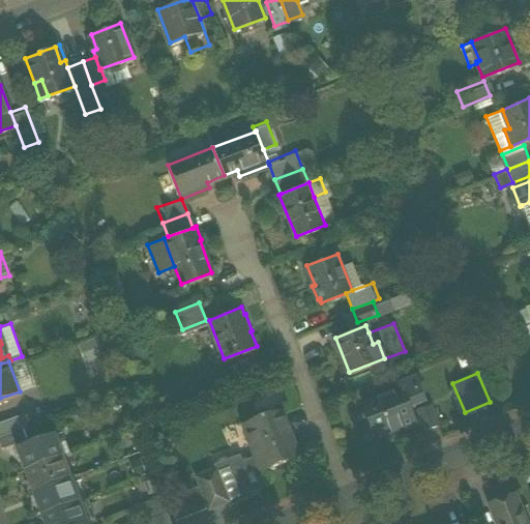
[(403,386),(409,405),(423,400),(414,377),(400,382),(401,387),(403,386)]
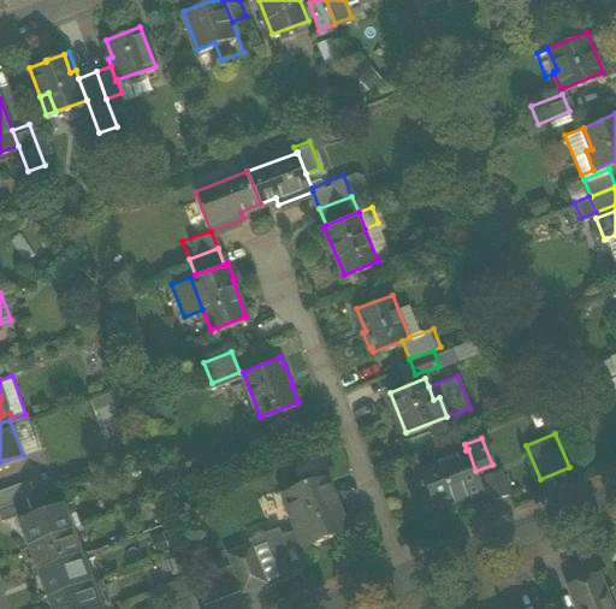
[(422,467),(437,506),(483,489),(475,471),(468,449),(466,450),(422,467)]
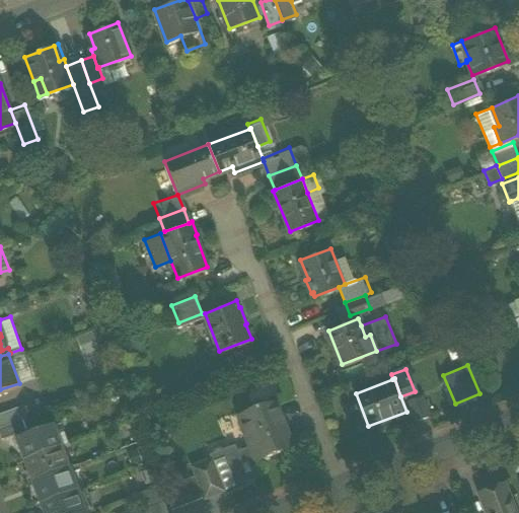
[(410,398),(417,418),(429,414),(422,393),(410,398)]
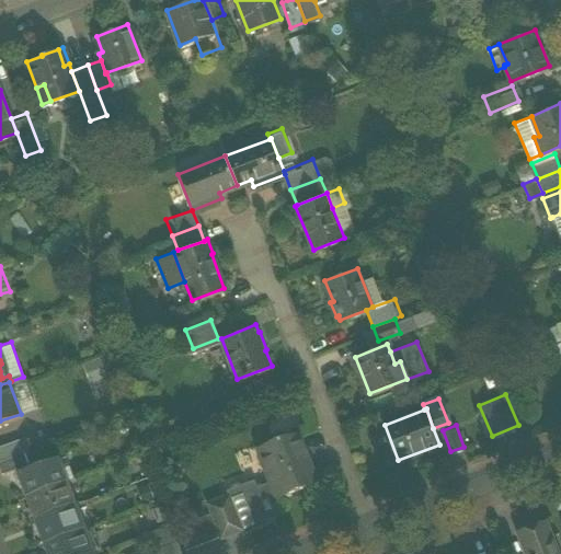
[(259,447),(272,479),(278,495),(317,481),(298,431),(259,447)]
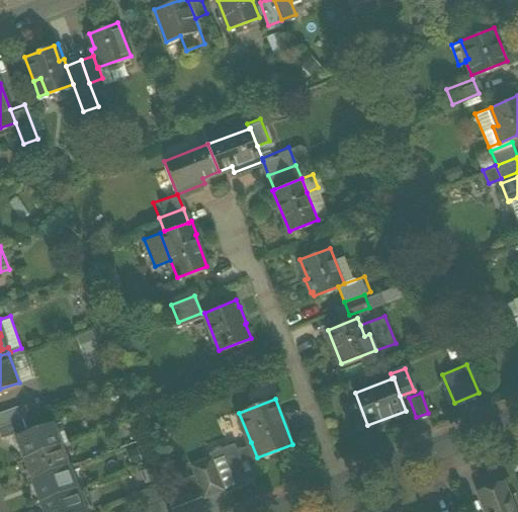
[(0,408),(0,423),(19,416),(14,403),(0,408)]
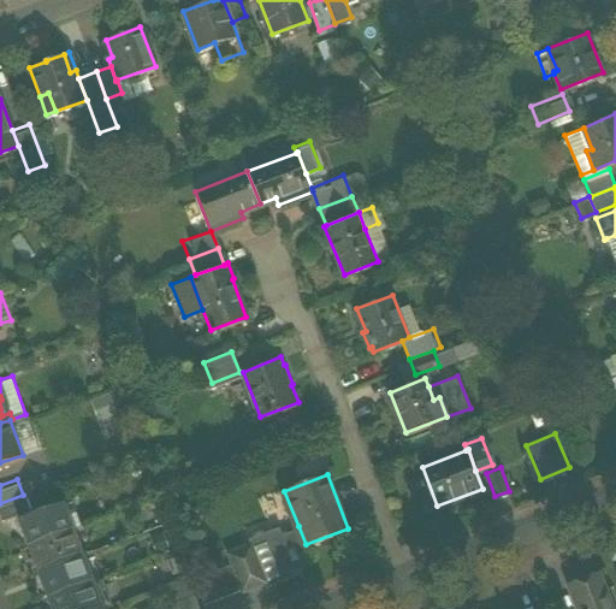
[(29,508),(23,495),(0,503),(0,508),(4,518),(29,508)]
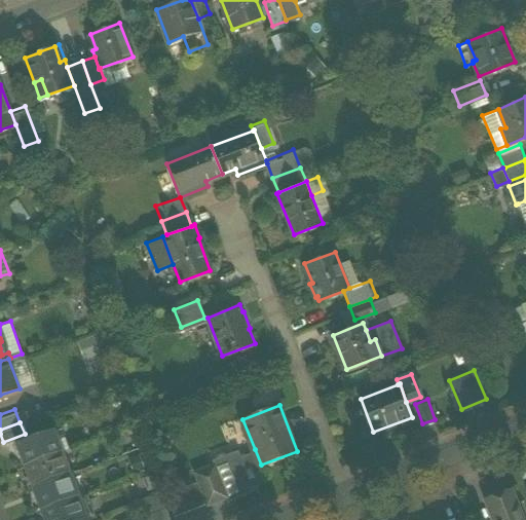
[(54,428),(49,429),(58,451),(63,449),(54,428)]
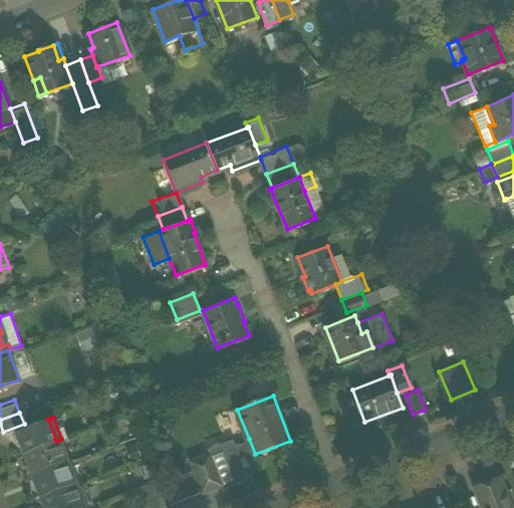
[(16,431),(24,453),(56,441),(48,419),(16,431)]
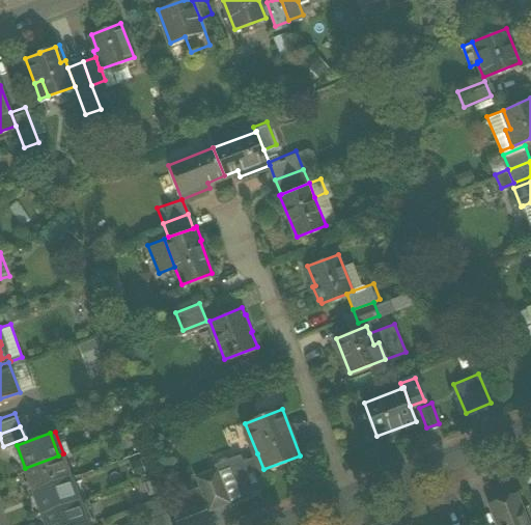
[(264,475),(263,469),(257,453),(244,459),(241,451),(215,462),(217,466),(216,466),(220,476),(221,476),(230,500),(229,500),(230,502),(252,494),(259,490),(263,482),(264,475)]
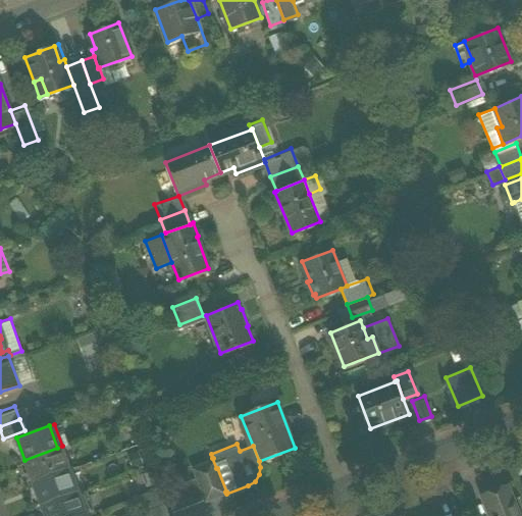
[(62,446),(57,448),(65,468),(69,466),(62,446)]
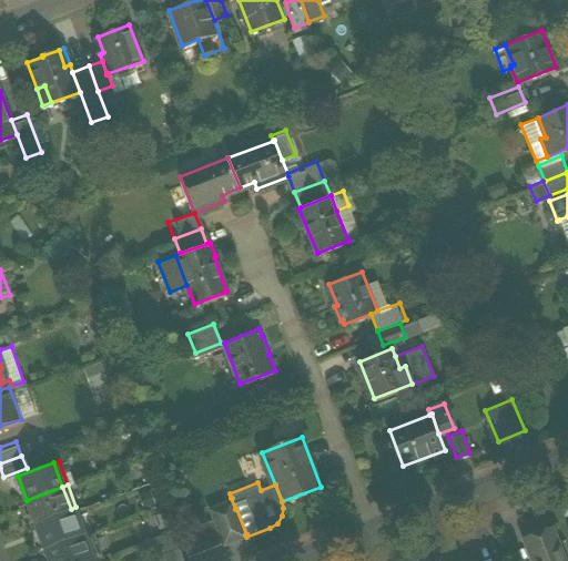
[(27,500),(36,522),(71,509),(62,487),(27,500)]
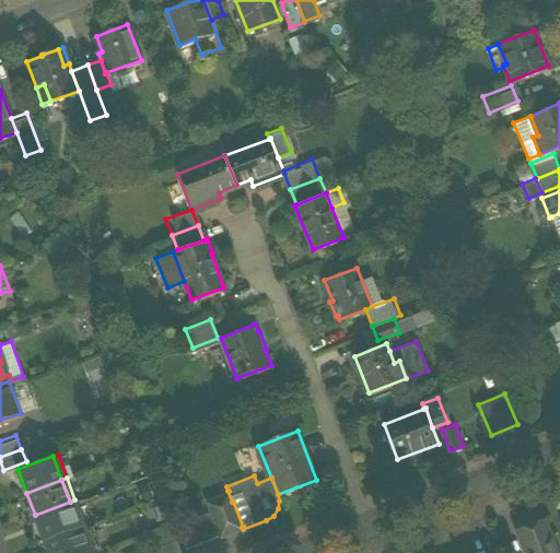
[(207,499),(211,509),(232,502),(228,491),(207,499)]
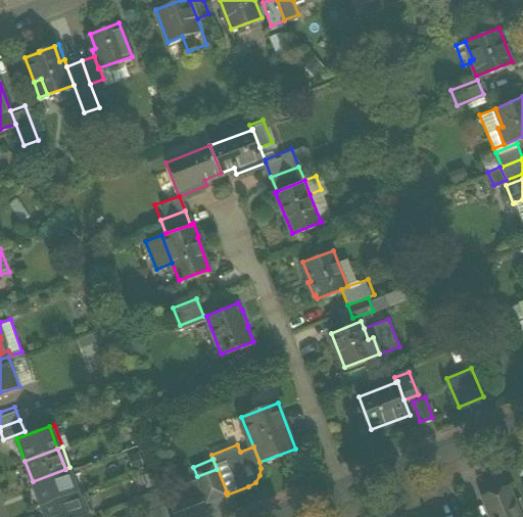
[(79,491),(69,467),(65,469),(75,494),(79,491)]
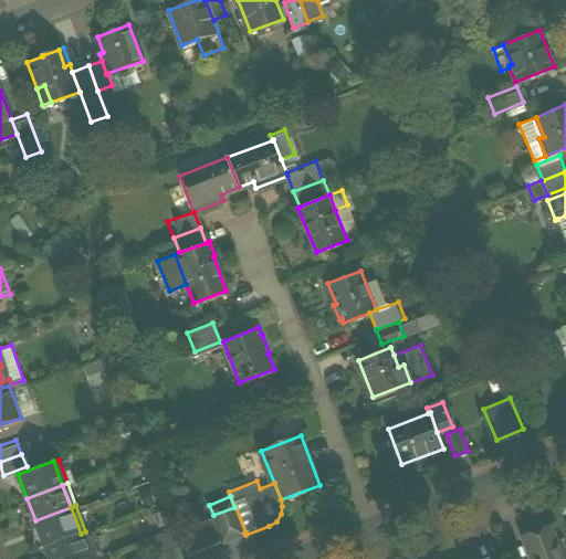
[(35,520),(45,547),(81,534),(71,507),(35,520)]
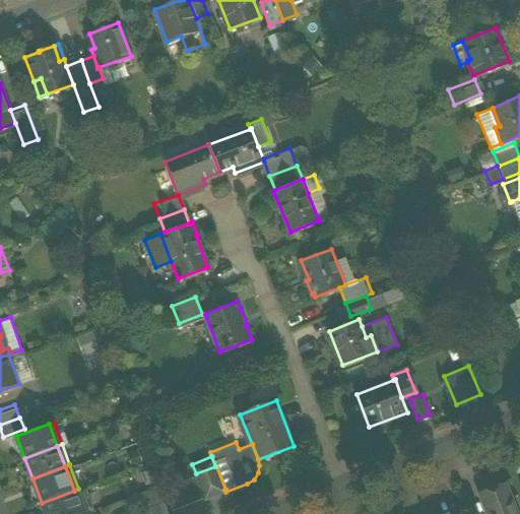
[(196,473),(196,474),(204,495),(205,498),(224,490),(225,490),(216,466),(215,466),(196,473)]
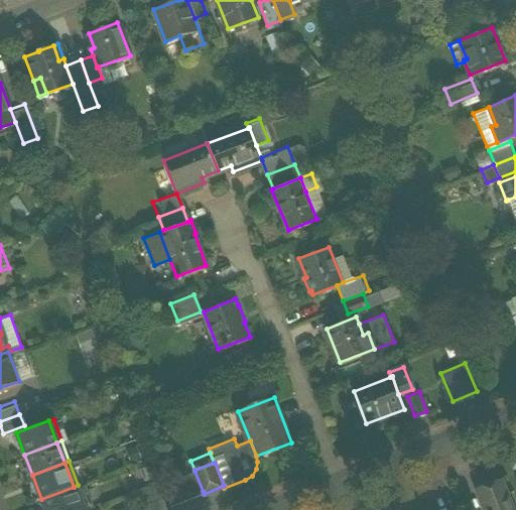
[(195,471),(184,475),(192,495),(203,491),(195,471)]
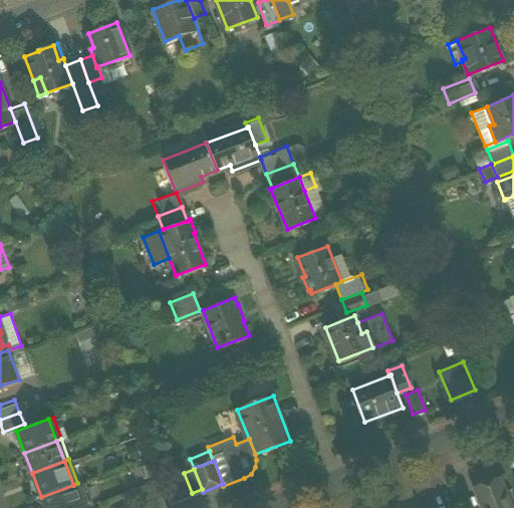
[(184,473),(173,476),(181,497),(192,493),(184,473)]
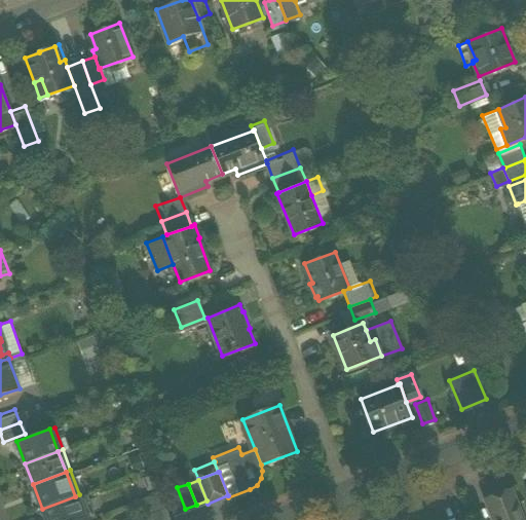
[(175,513),(185,509),(177,487),(166,491),(175,513)]
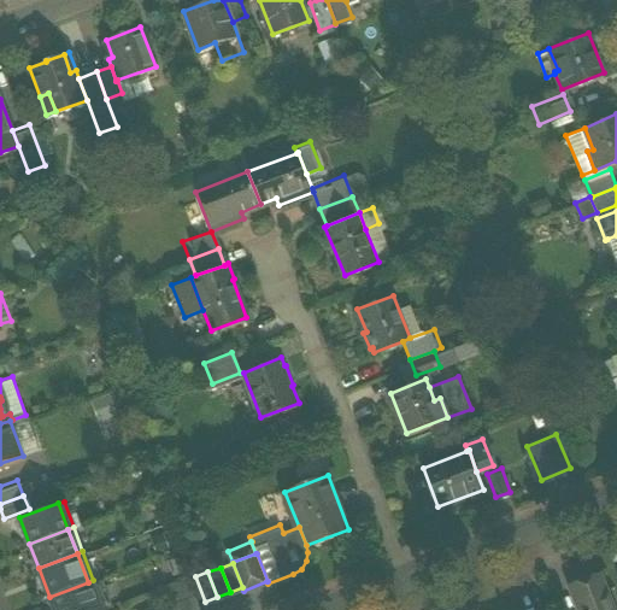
[(93,580),(88,582),(98,606),(103,605),(103,604),(112,600),(103,576),(94,580),(93,580)]
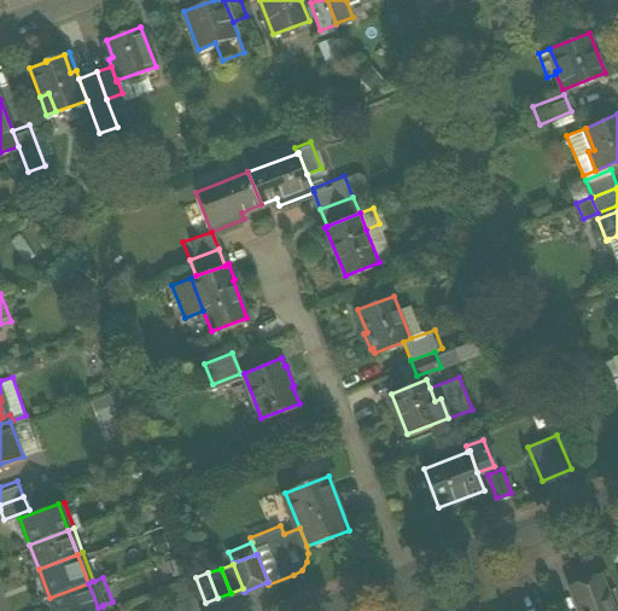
[(581,610),(614,610),(613,609),(616,605),(612,598),(608,598),(601,577),(572,588),(581,610)]
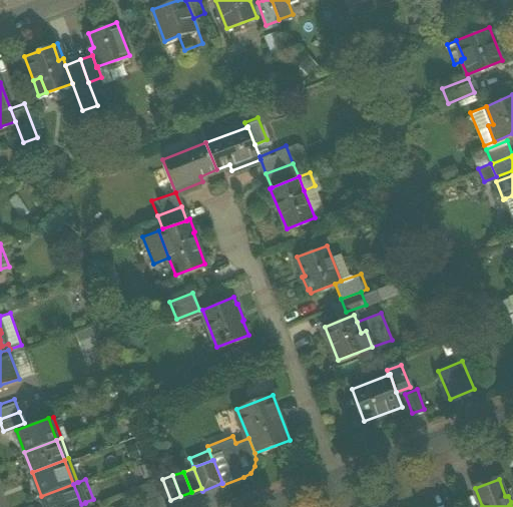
[(41,496),(44,506),(73,506),(81,504),(73,484),(41,496)]
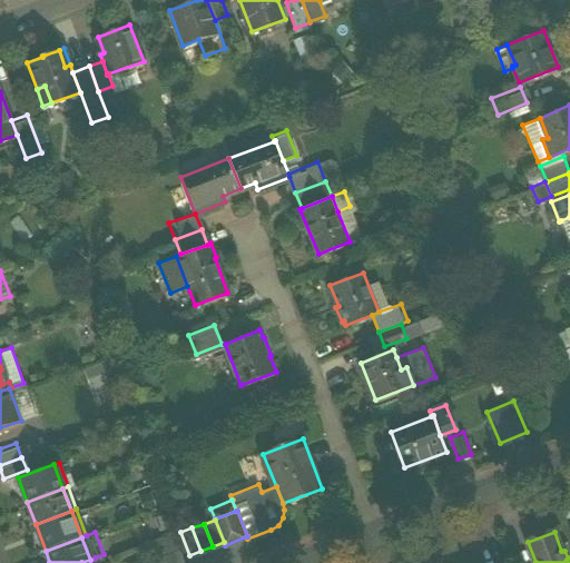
[(166,553),(169,562),(184,562),(178,549),(166,553)]
